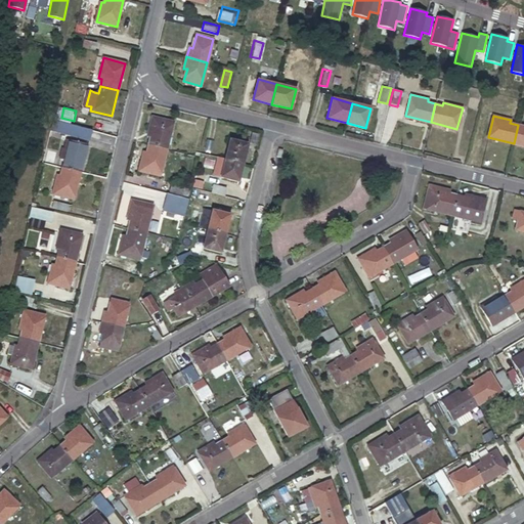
[(150,136),(148,144),(168,148),(174,122),(151,117),(146,136),(150,136)]
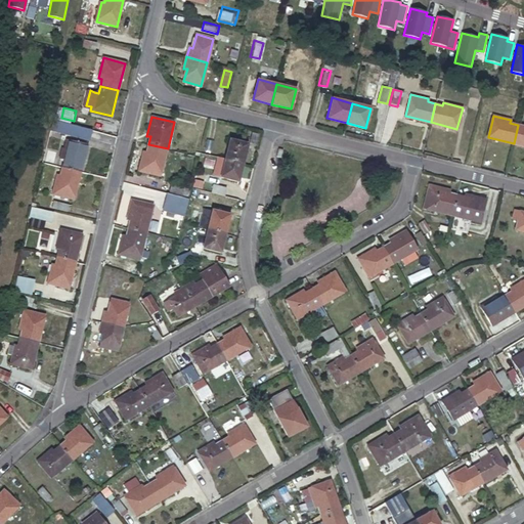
[(523,126),(518,125),(514,143),(523,145),(523,126)]
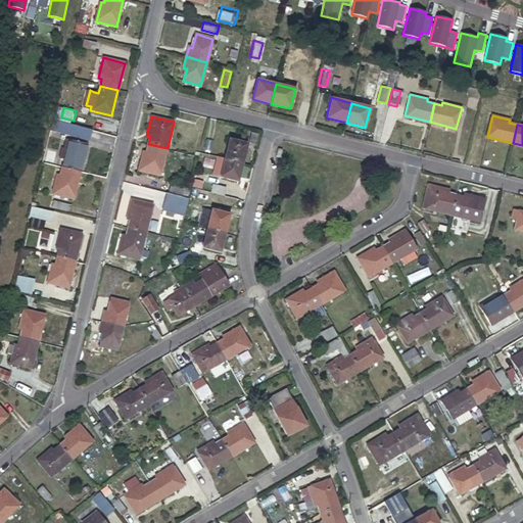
[(68,126),(66,134),(82,138),(84,130),(68,126)]
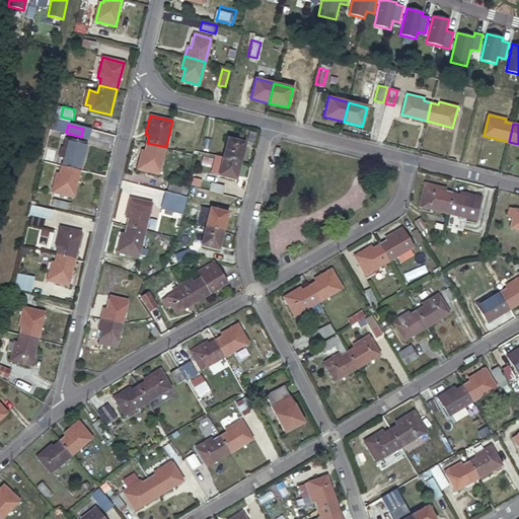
[(76,168),(80,169),(86,144),(65,138),(60,158),(63,159),(62,165),(76,168)]
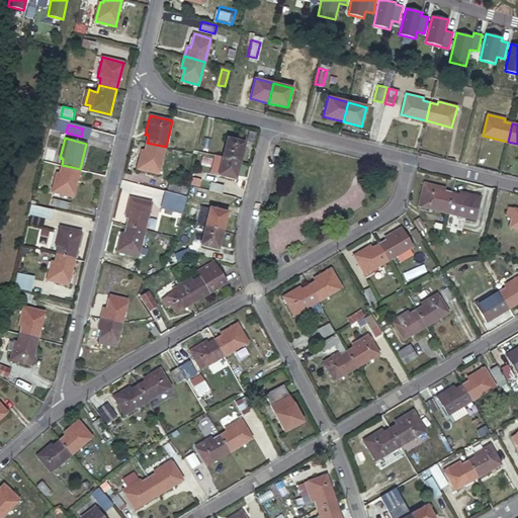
[(229,138),(224,157),(241,161),(246,143),(229,138)]
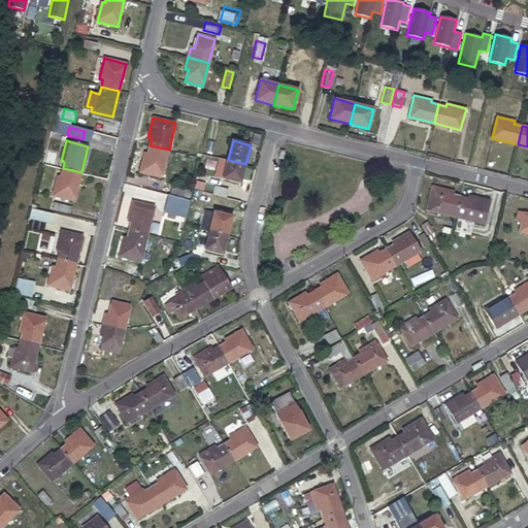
[(169,150),(150,145),(147,154),(144,153),(139,172),(162,177),(169,150)]
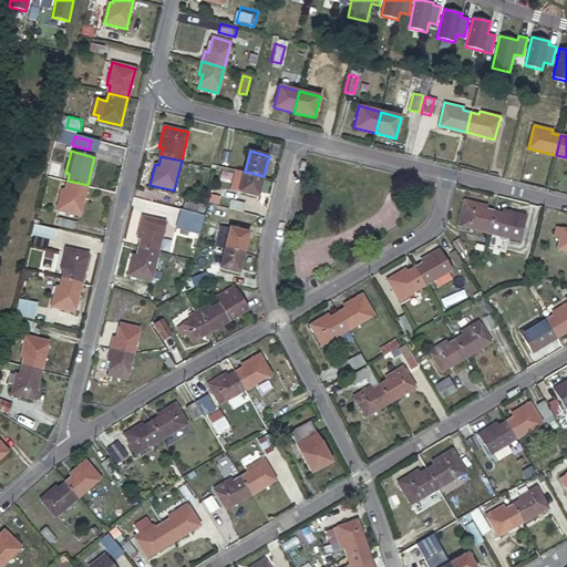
[(264,176),(245,172),(239,192),(259,197),(264,176)]
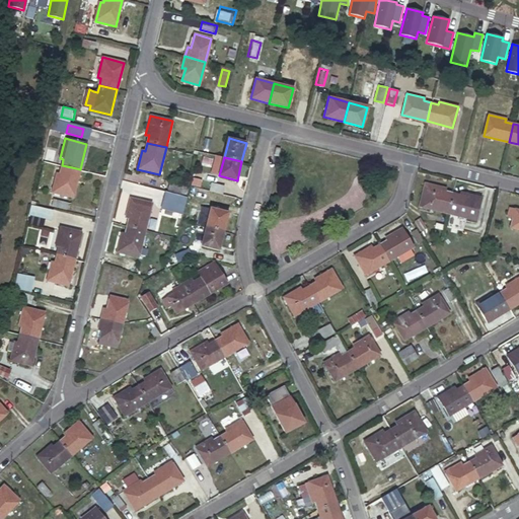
[(72,198),(80,169),(76,168),(62,165),(59,175),(56,174),(51,193),(72,198)]
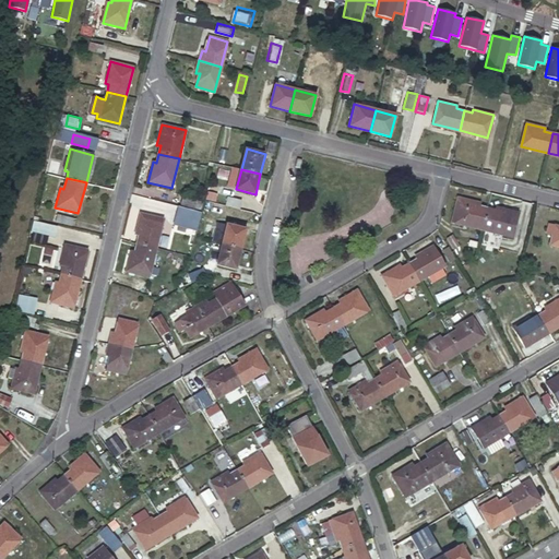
[(209,189),(206,198),(222,202),(224,193),(209,189)]
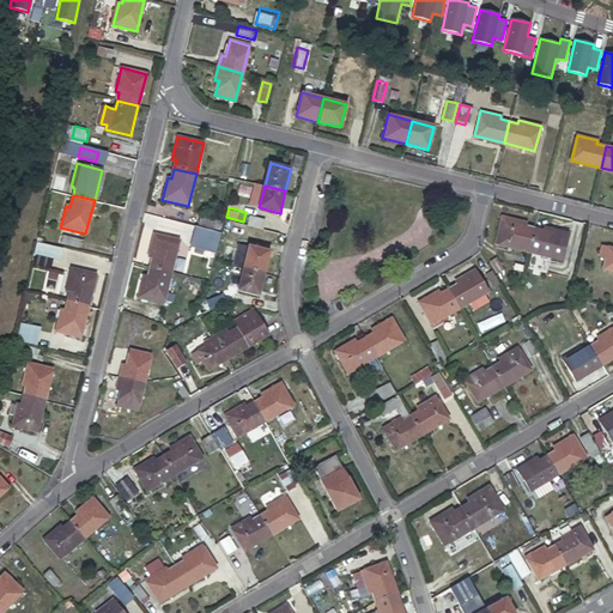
[(200,214),(199,223),(219,229),(223,219),(200,214)]
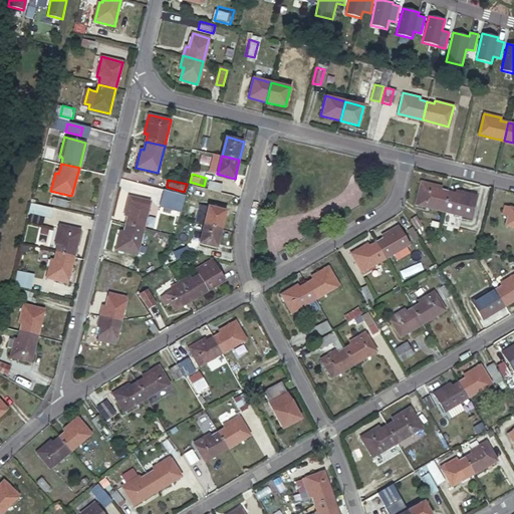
[(416,205),(443,212),(448,191),(441,190),(441,187),(421,182),(416,205)]
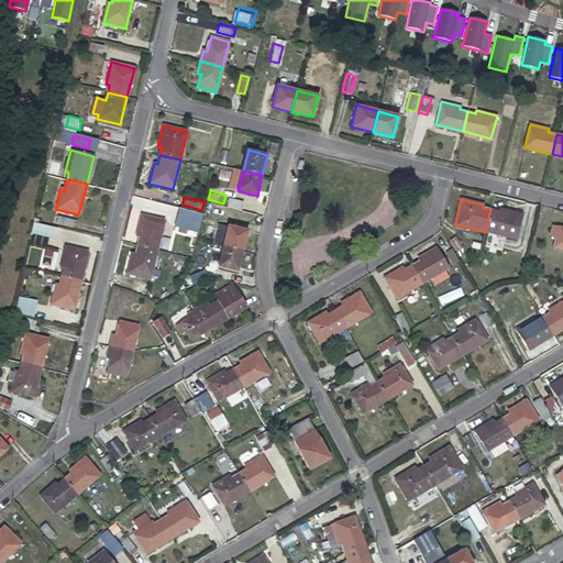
[(203,213),(181,207),(176,224),(199,231),(203,213)]
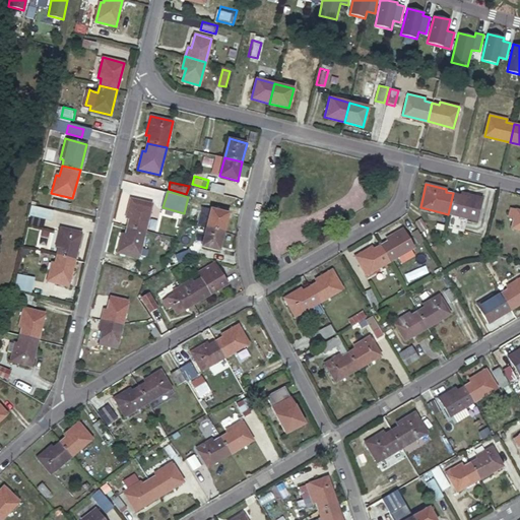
[(453,193),(448,214),(476,221),(482,198),(461,193),(460,195),(453,193)]
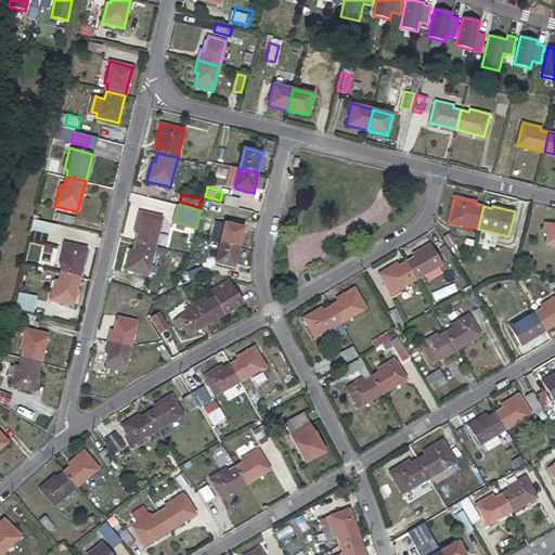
[(204,210),(202,217),(216,221),(217,214),(204,210)]
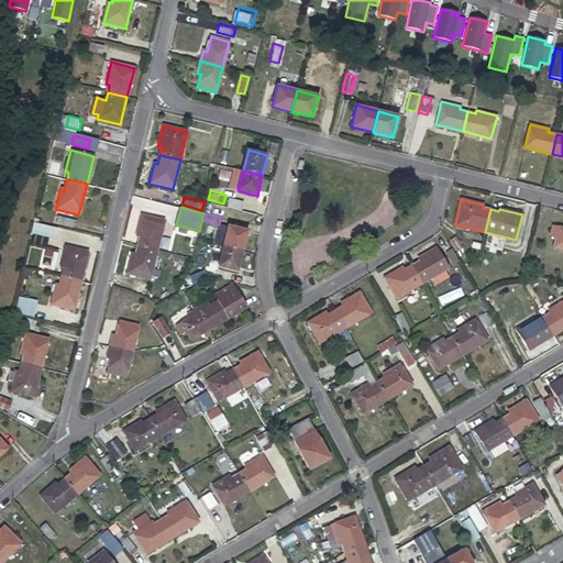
[(59,216),(57,222),(72,227),(74,219),(59,216)]
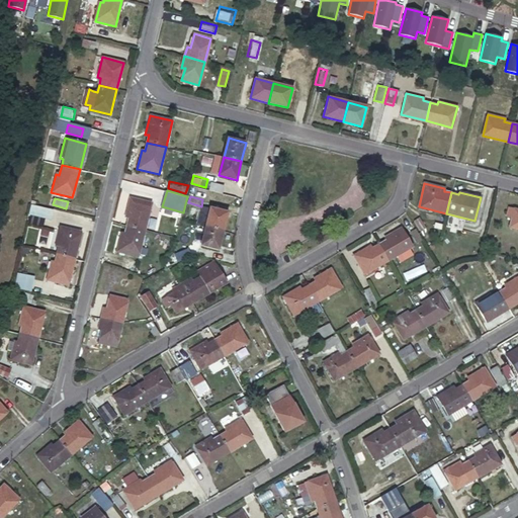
[(135,228),(146,231),(153,203),(131,198),(125,218),(128,218),(126,226),(135,228)]
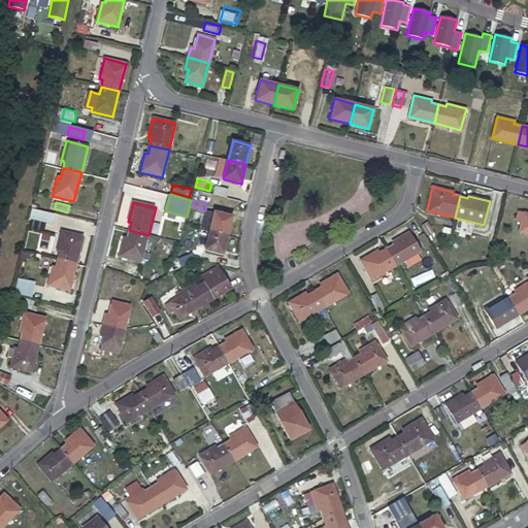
[(38,210),(34,224),(48,227),(52,213),(38,210)]
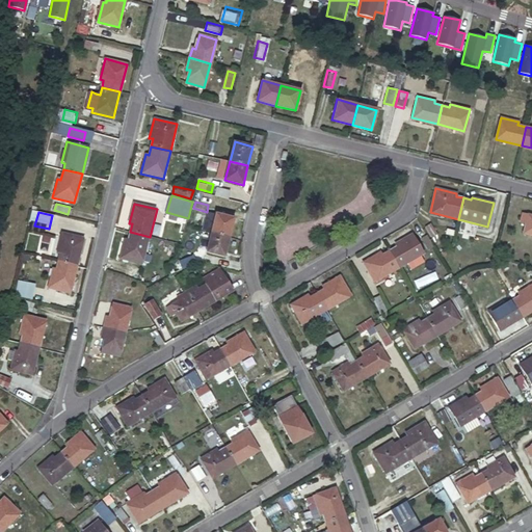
[(216,213),(211,232),(230,237),(234,218),(216,213)]
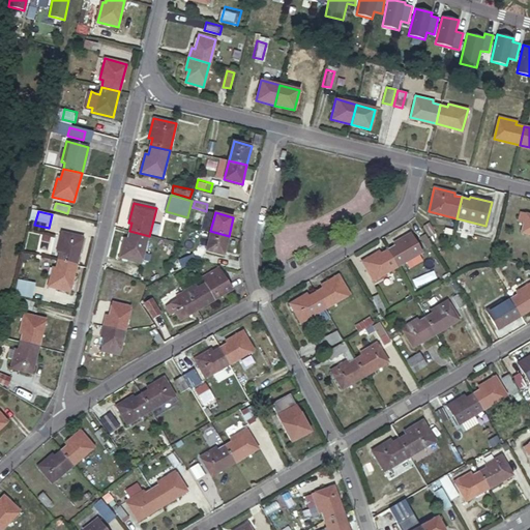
[(522,233),(529,234),(529,214),(522,213),(519,222),(525,223),(522,233)]
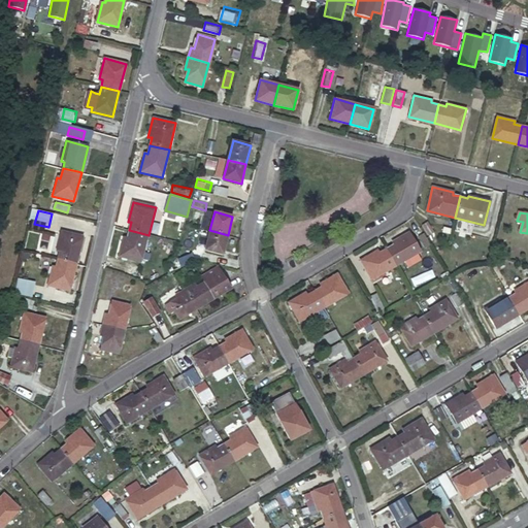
[(425,222),(420,225),(426,236),(432,234),(425,222)]
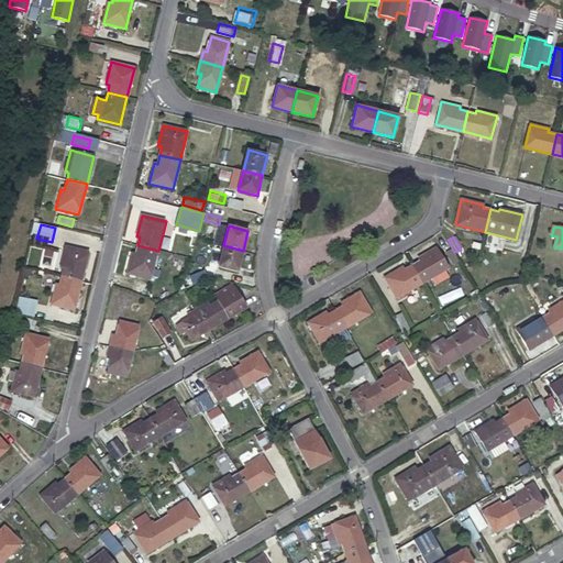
[(460,264),(445,242),(441,244),(454,267),(460,264)]
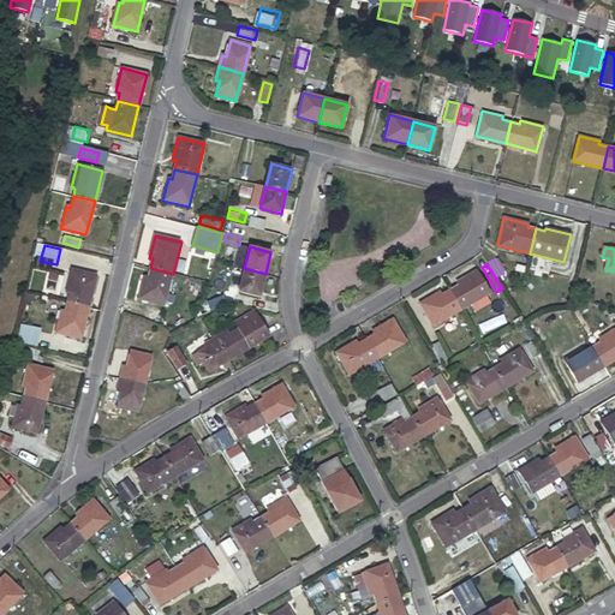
[(166,306),(173,274),(160,270),(150,268),(148,279),(144,278),(139,299),(166,306)]
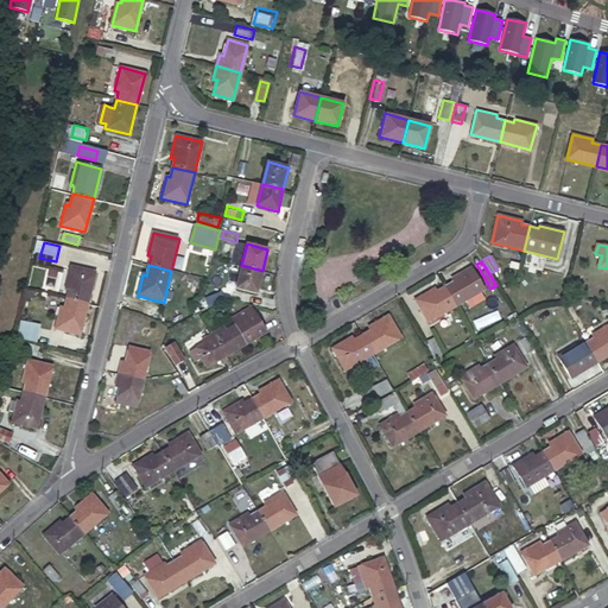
[(263,271),(241,265),(235,287),(257,292),(263,271)]
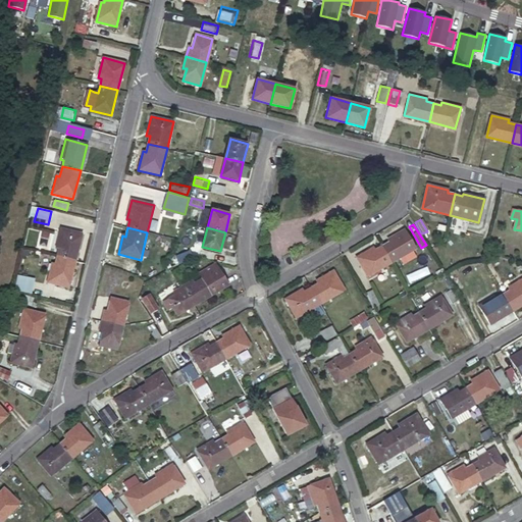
[(59,249),(58,255),(76,259),(83,235),(61,228),(56,248),(59,249)]
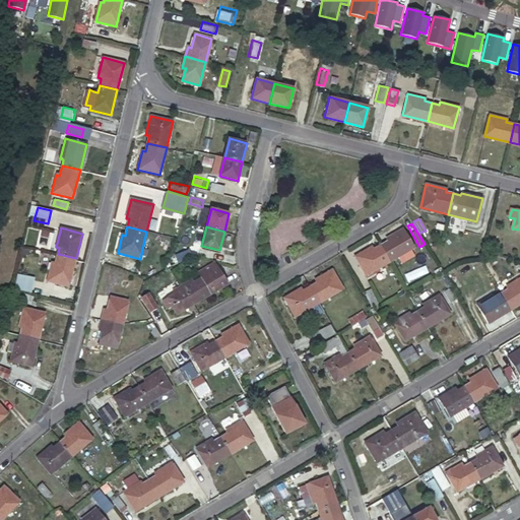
[(381,245),(390,261),(413,248),(403,230),(387,239),(388,242),(381,245)]
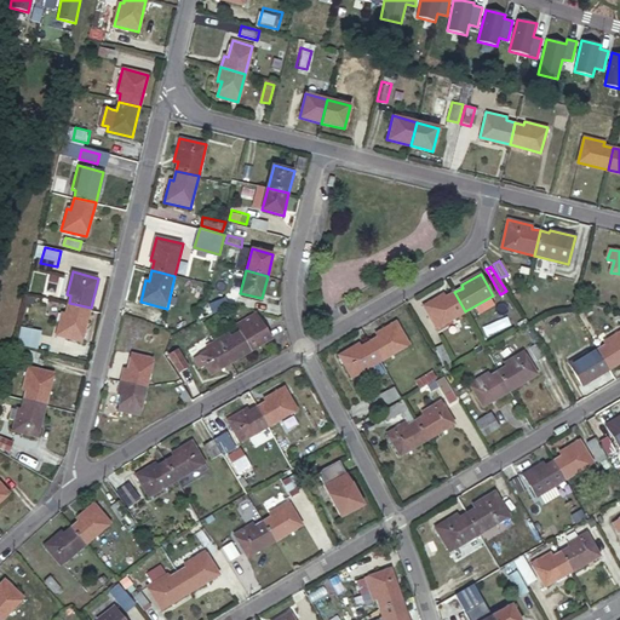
[(437,327),(465,311),(454,292),(446,297),(445,294),(424,305),(437,327)]
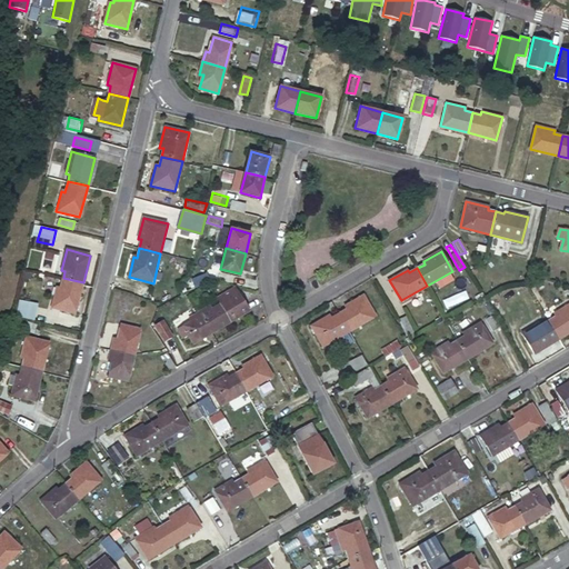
[(208,275),(193,280),(196,288),(211,282),(208,275)]
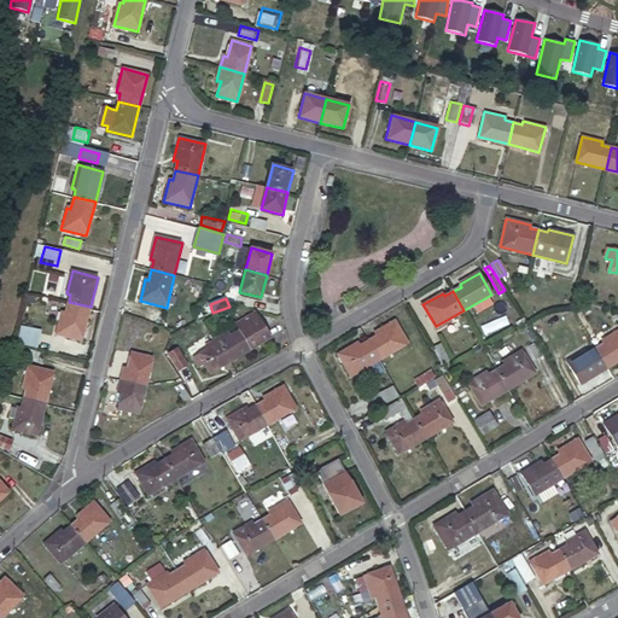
[(91,307),(69,302),(65,314),(62,313),(57,334),(82,342),(91,307)]
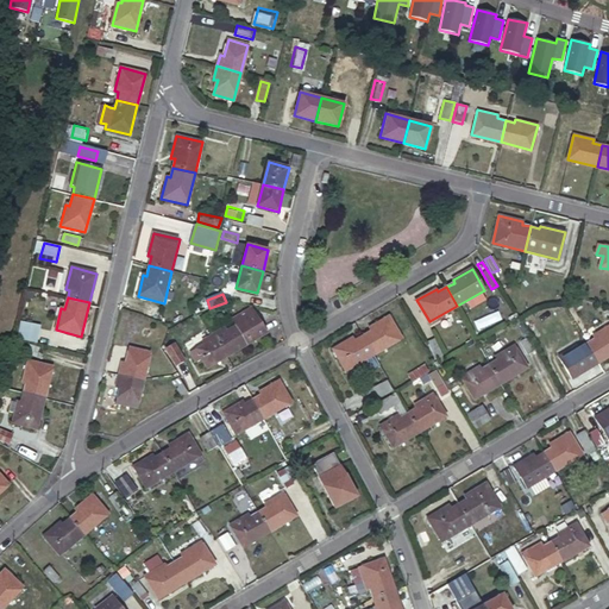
[(148,302),(145,315),(157,318),(161,306),(148,302)]
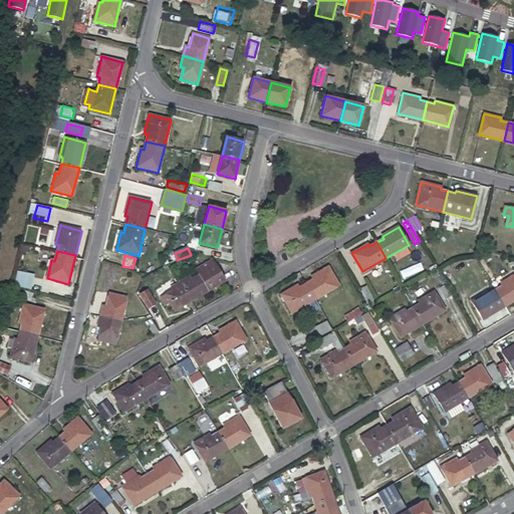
[(187,291),(192,300),(208,291),(225,282),(217,267),(214,269),(213,267),(205,265),(203,266),(200,274),(192,278),(190,275),(181,280),(187,291)]
